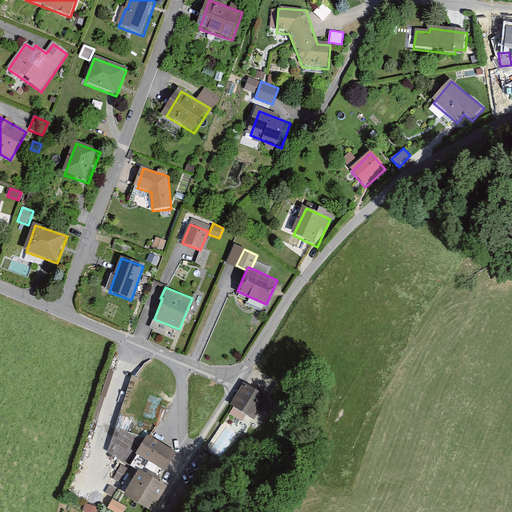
[(248,384),(233,406),(246,414),(254,419),(268,397),(248,384)]
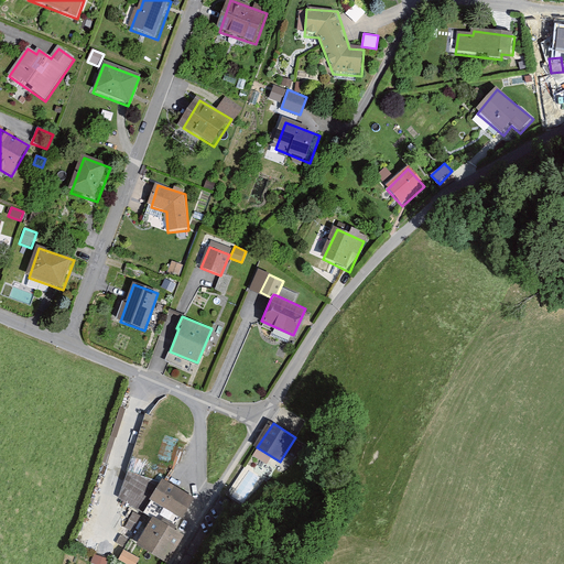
[(267,463),(271,456),(257,447),(252,454),(267,463)]
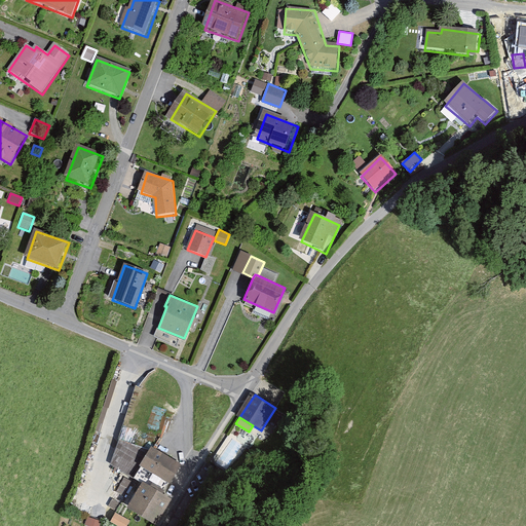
[(123,426),(110,466),(136,475),(145,447),(127,442),(132,429),(123,426)]
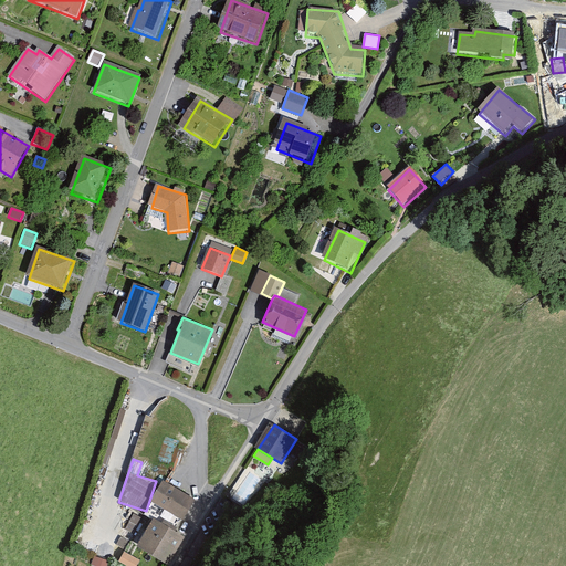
[(165,480),(152,499),(182,520),(196,501),(165,480)]
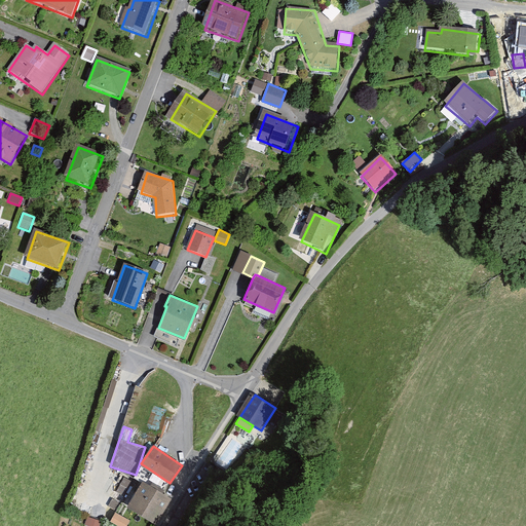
[(144,482),(128,505),(157,524),(173,500),(144,482)]
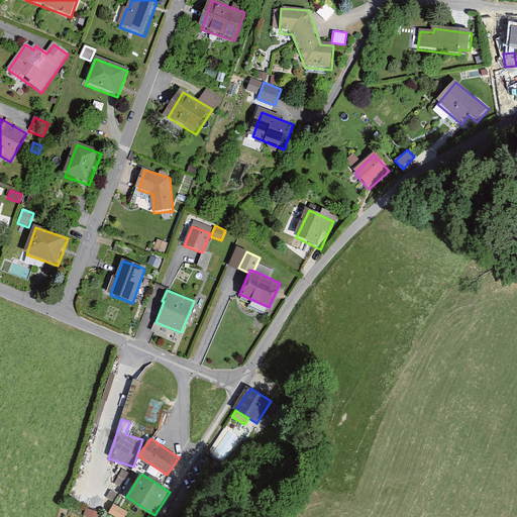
[(108,512),(117,516),(124,516),(128,511),(113,503),(108,512)]
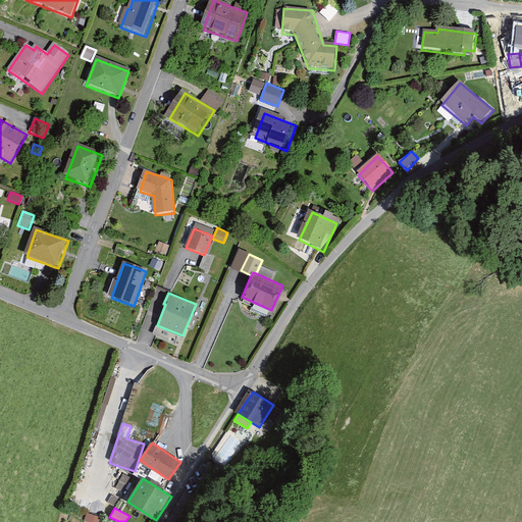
[(99,521),(101,517),(87,512),(85,521),(89,521),(99,521)]
